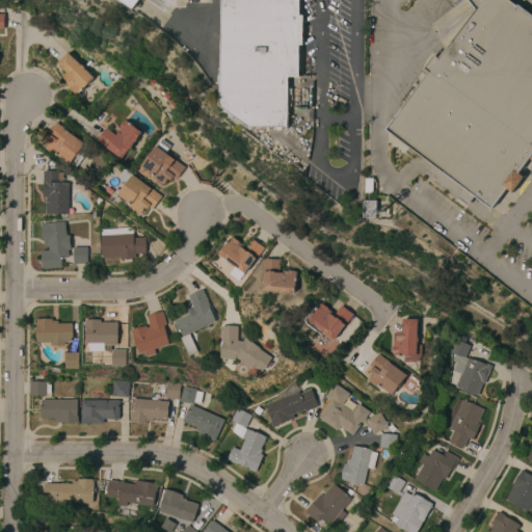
[(139,0),(134,8),(121,0),(139,0)]
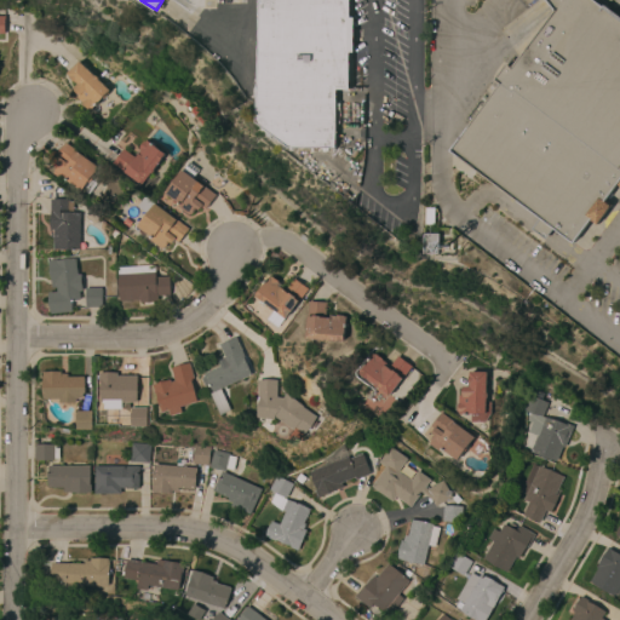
[(349,0),(349,17),(354,18),(352,52),(349,52),(349,90),(336,90),(336,103),(342,103),(342,119),(361,119),(361,131),(340,131),(340,121),(336,121),(336,148),(290,148),(258,124),(258,0),(349,0)]
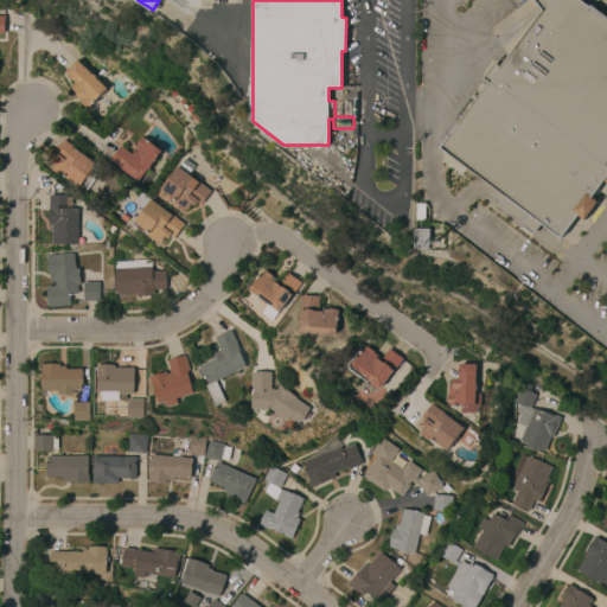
[(580,0),(589,7),(590,5),(606,17),(606,184),(604,181),(593,197),(599,202),(585,221),(579,216),(561,238),(542,224),(534,235),(521,224),(528,215),(440,148),(490,82),(484,78),(496,63),(500,66),(543,10),(535,0),(580,0)]
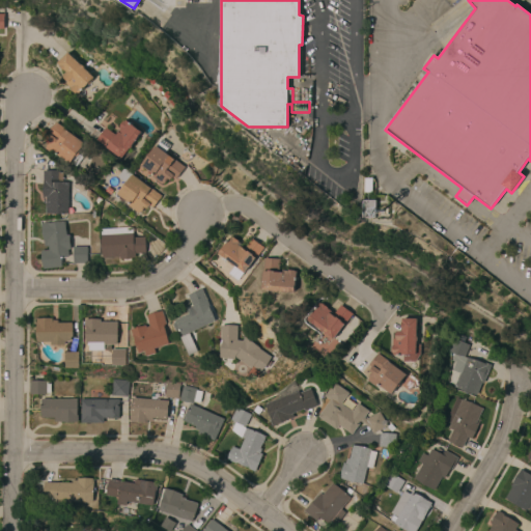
[(80,65),(81,65),(83,66),(83,68),(93,78),(77,94),(76,92),(75,93),(71,89),(71,88),(65,83),(67,81),(62,76),(66,72),(63,70),(63,71),(58,65),(59,65),(57,63),(66,53),(80,65)]
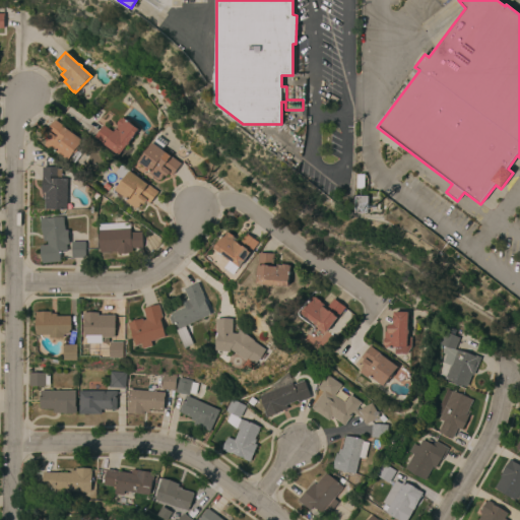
[(119,155),(94,137),(103,125),(113,133),(118,126),(116,125),(117,124),(116,124),(120,118),(120,119),(122,117),(138,129),(129,142),(129,143),(128,145),(126,145),(126,146),(119,155)]
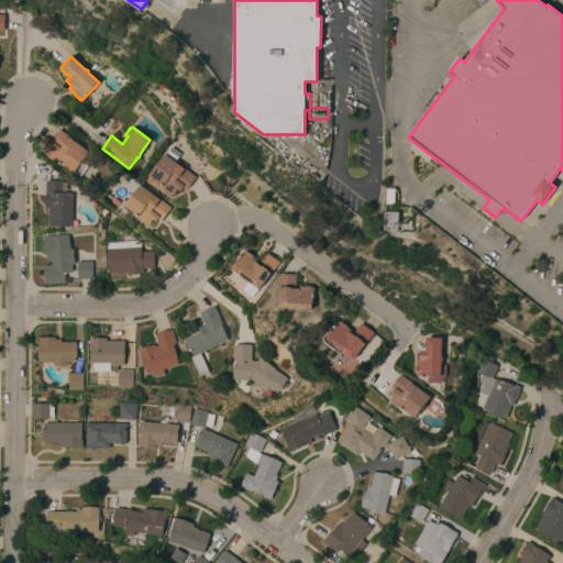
[(84,159),(90,164),(80,177),(75,173),(74,174),(61,164),(59,166),(47,157),(50,156),(48,155),(52,150),(51,148),(53,144),(50,142),(58,130),(89,153),(84,159)]
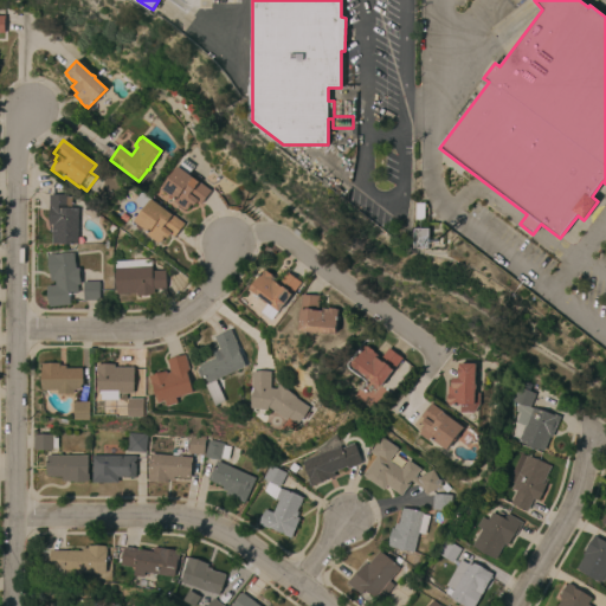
[(201,205),(197,201),(194,206),(192,204),(187,210),(186,208),(185,211),(173,202),(174,201),(168,198),(171,195),(161,188),(167,180),(167,179),(169,176),(171,176),(178,167),(179,167),(185,159),(194,166),(188,174),(211,191),(201,205)]
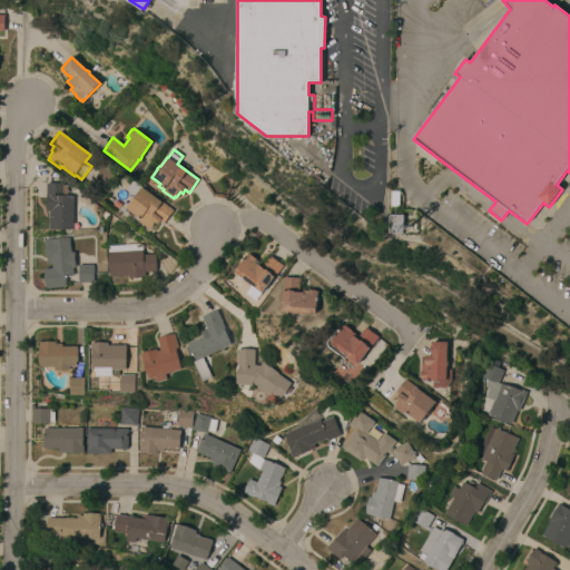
[(165,223),(160,220),(158,224),(156,223),(151,228),(150,227),(149,229),(138,220),(140,218),(127,208),(133,202),(133,199),(134,197),(136,197),(126,189),(134,180),(174,210),(165,223)]
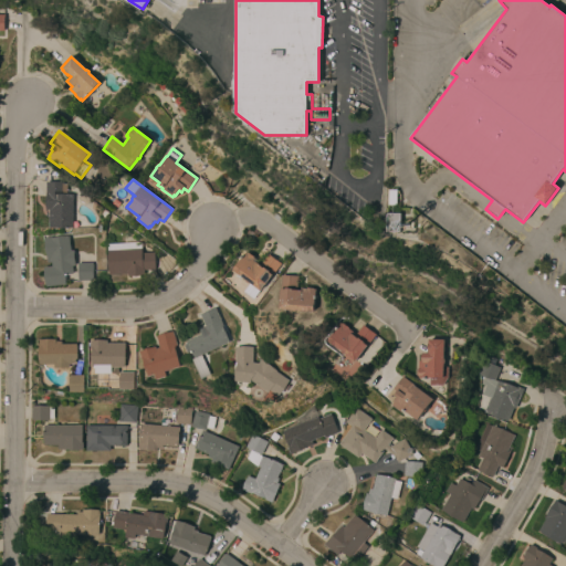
[(72,228),(50,228),(50,207),(45,207),(45,181),(63,182),(63,195),(73,195),(72,228)]
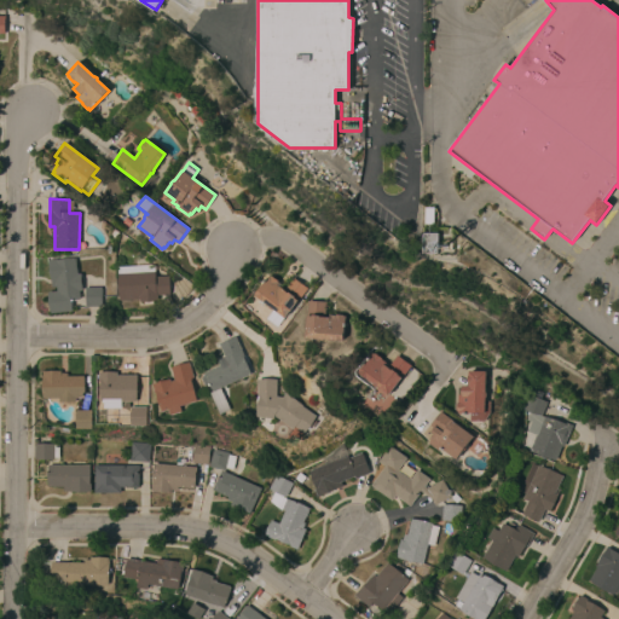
[(439,254),(437,254),(437,255),(432,255),(432,254),(423,254),(423,233),(439,233),(439,254)]
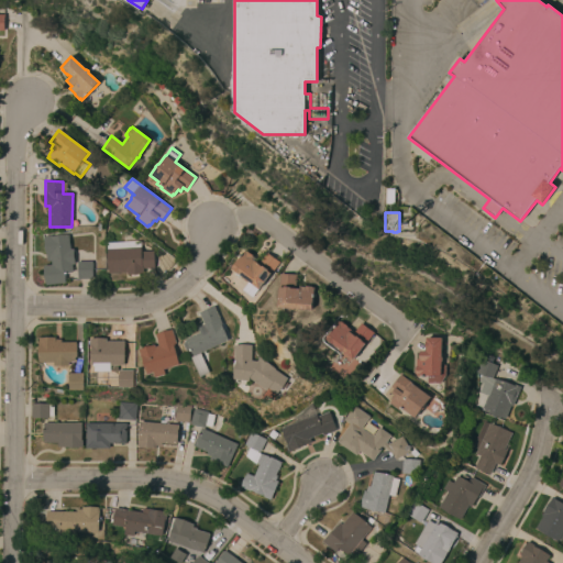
[(69,250),(73,249),(75,264),(72,265),(73,273),(65,273),(66,283),(46,285),(44,266),(51,265),(51,261),(46,262),(44,236),(52,235),(52,236),(68,235),(69,250)]
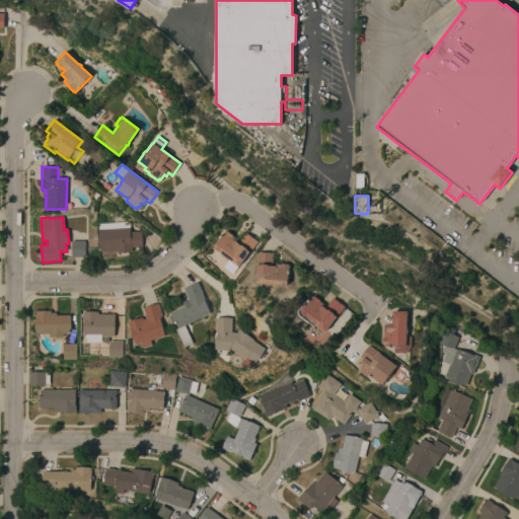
[(129,252),(129,254),(121,254),(121,252),(117,252),(117,250),(100,251),(98,223),(129,222),(130,232),(141,231),(142,247),(132,247),(132,252),(129,252)]
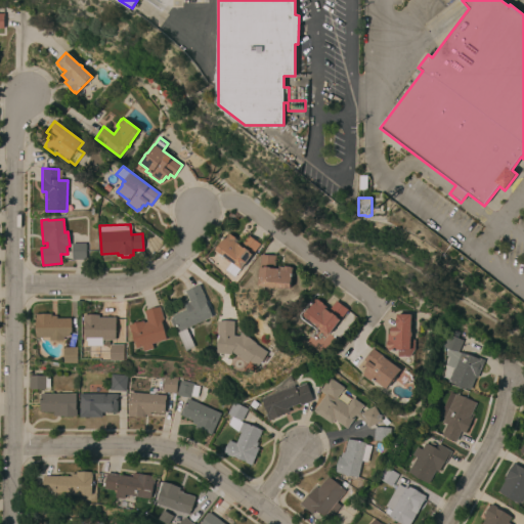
[(260,244),(242,269),(241,269),(235,277),(226,270),(232,262),(230,262),(228,261),(228,259),(215,250),(223,239),(222,239),(224,237),(225,237),(228,232),(235,237),(234,238),(239,242),(238,244),(241,246),(248,235),(260,244)]
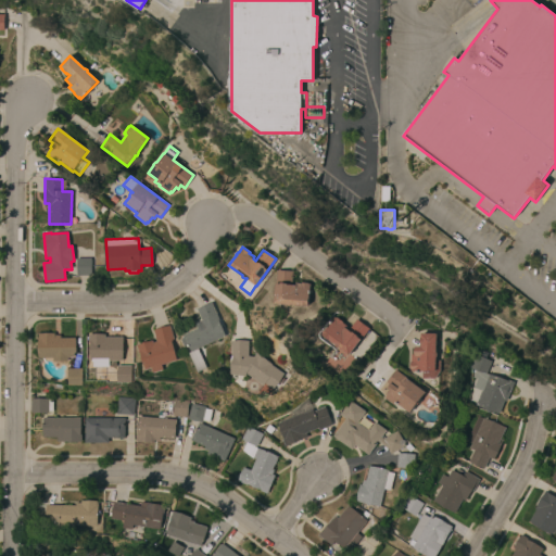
[(90,260),(90,276),(76,277),(76,260),(90,260)]
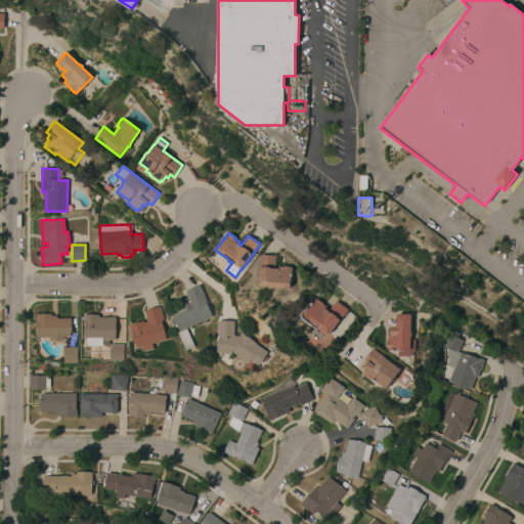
[(291,289),(282,288),(281,288),(275,288),(274,288),(272,288),(271,287),(259,286),(261,255),(275,256),(274,268),(279,269),(282,270),(282,267),(284,267),(285,266),(291,267),(291,268),(293,268),(291,289)]
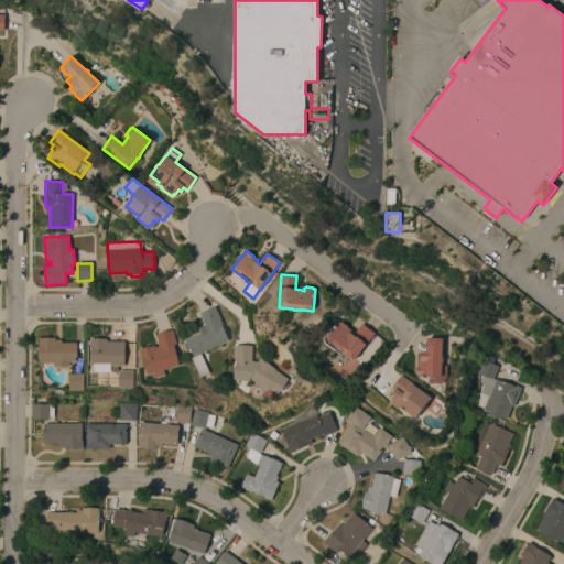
[(224,325),(223,326),(229,342),(202,354),(210,373),(202,378),(192,358),(195,357),(186,338),(199,333),(198,332),(203,329),(202,326),(204,325),(201,317),(198,318),(197,315),(203,312),(202,311),(212,306),(213,307),(215,306),(224,325)]
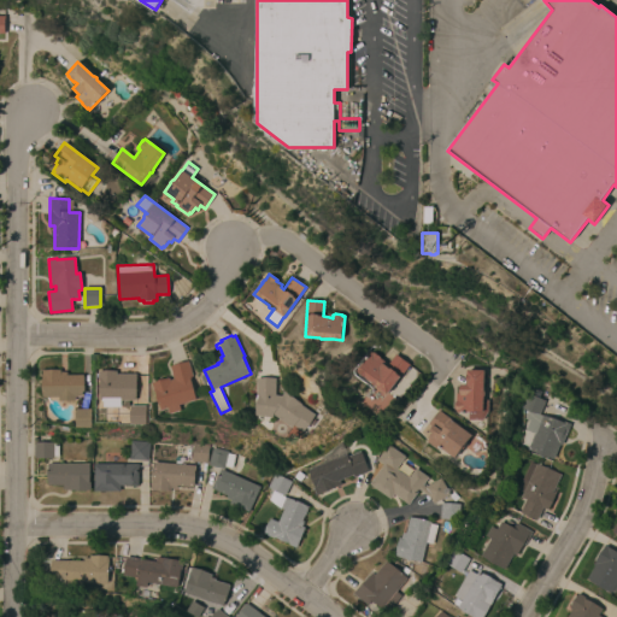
[(357,371),(365,359),(364,358),(366,357),(368,357),(371,352),(372,353),(380,358),(378,358),(383,362),(381,363),(385,365),(393,353),(409,365),(387,394),(376,386),(374,386),(371,385),(371,382),(357,371)]
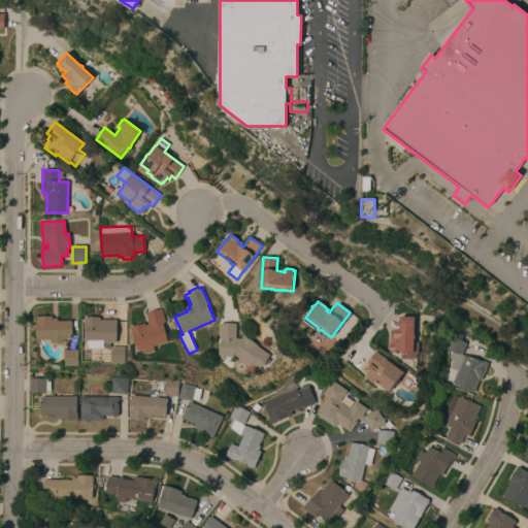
[(154,347),(156,352),(146,355),(144,350),(138,352),(133,335),(132,335),(130,328),(144,323),(145,326),(149,325),(145,314),(161,309),(165,322),(163,323),(164,324),(163,325),(168,342),(154,347)]
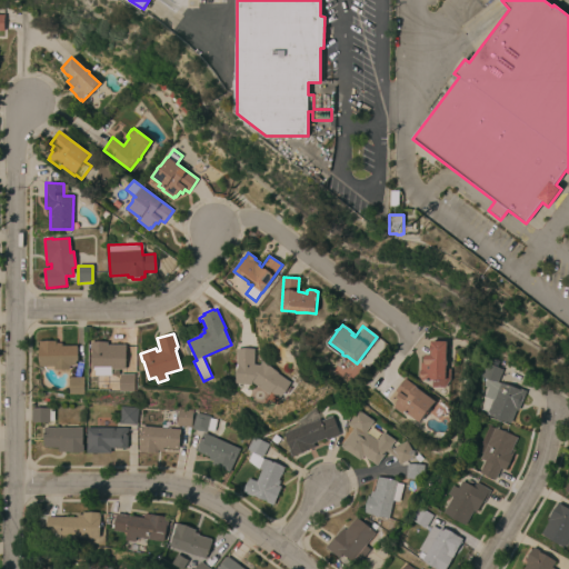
[(77,366),(69,366),(69,370),(55,370),(55,366),(39,367),(39,340),(40,340),(40,341),(56,341),(56,343),(61,343),(61,346),(77,346),(77,366)]
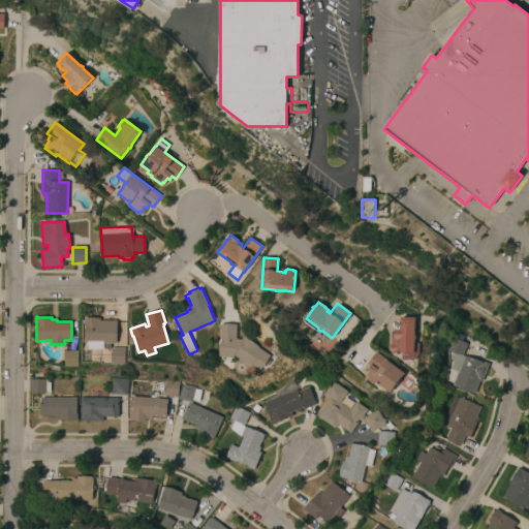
[(401,361),(401,353),(391,353),(391,351),(390,351),(390,345),(391,345),(391,338),(393,338),(393,332),(394,332),(394,331),(399,331),(399,328),(398,328),(398,321),(399,321),(399,317),(413,317),(413,336),(414,336),(414,339),(413,340),(413,343),(417,343),(417,353),(412,361),(401,361)]
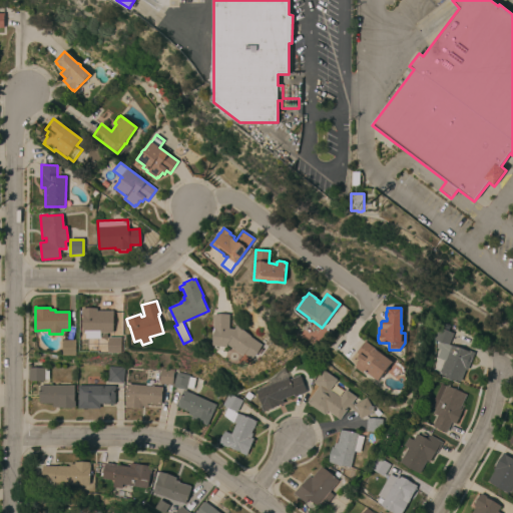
[(113,333),(100,333),(100,338),(87,338),(87,333),(83,333),(83,317),(81,317),(81,309),(102,309),(102,311),(113,311),(113,333)]
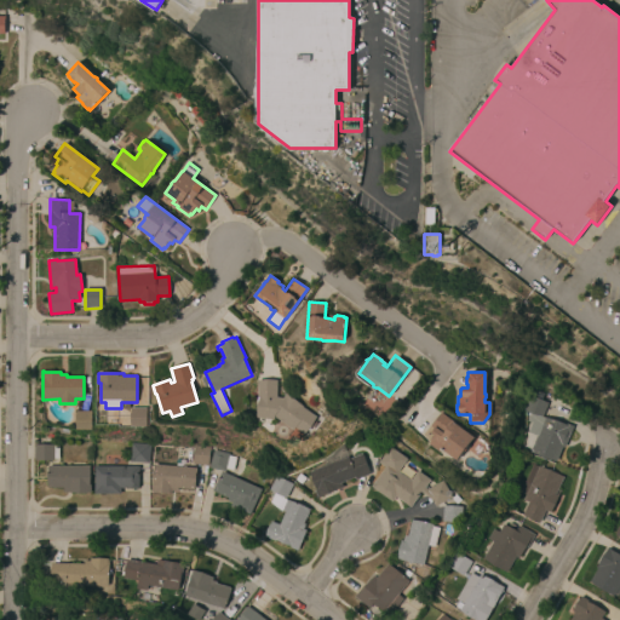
[(285,399),(287,394),(305,406),(304,407),(319,417),(316,420),(320,423),(316,428),(313,425),(306,434),(298,428),(296,430),(276,417),(276,419),(258,418),(260,402),(258,402),(259,397),(259,380),(279,380),(279,397),(285,399)]
